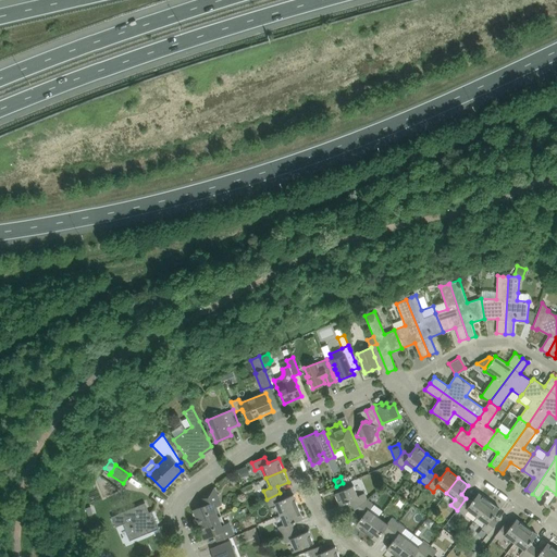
[(351,500),(355,509),(367,499),(364,493),(358,496),(354,485),(335,493),(341,505),(351,500)]
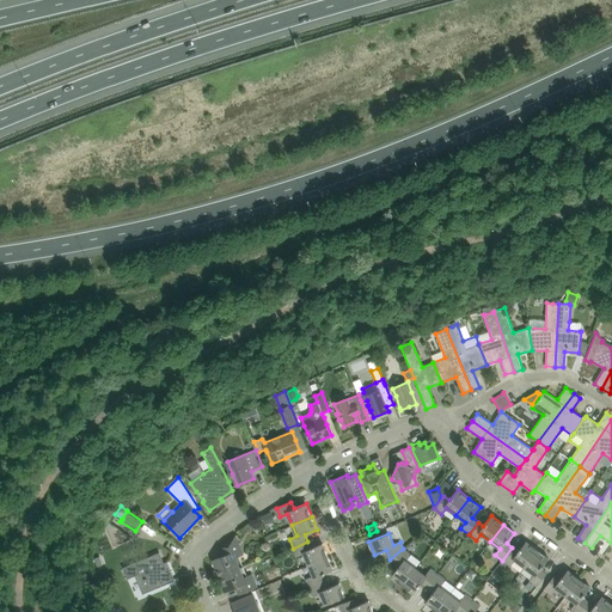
[(215,570),(218,577),(243,567),(238,555),(243,554),(236,536),(219,548),(222,556),(213,561),(216,569),(215,570)]
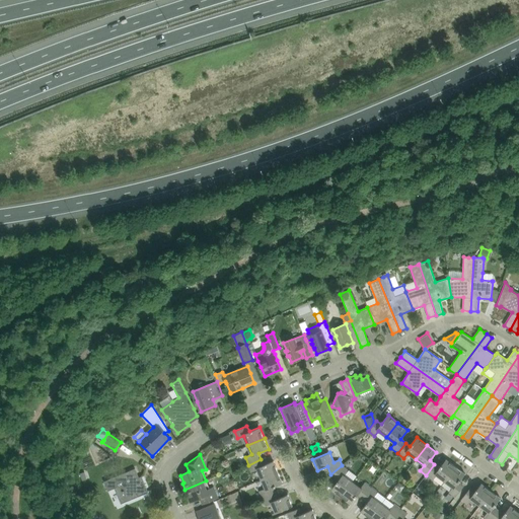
[(256,469),(262,479),(279,471),(274,460),(263,464),(261,459),(248,465),(251,471),(256,469)]
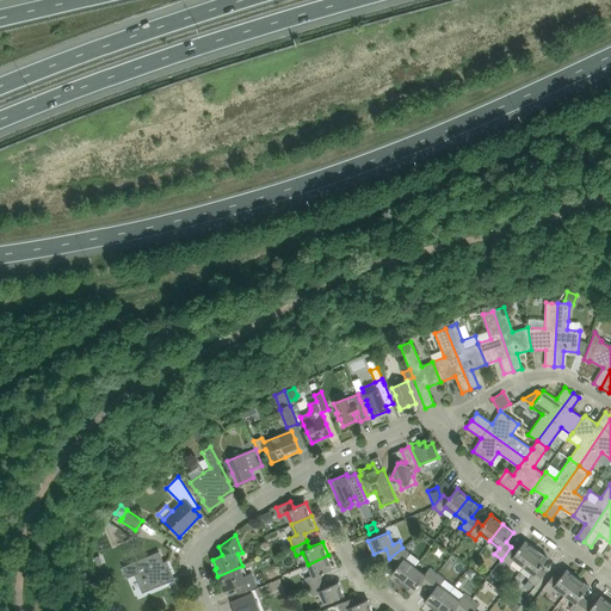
[(514,560),(523,567),(536,549),(525,541),(517,551),(511,547),(501,560),(510,566),(514,560)]
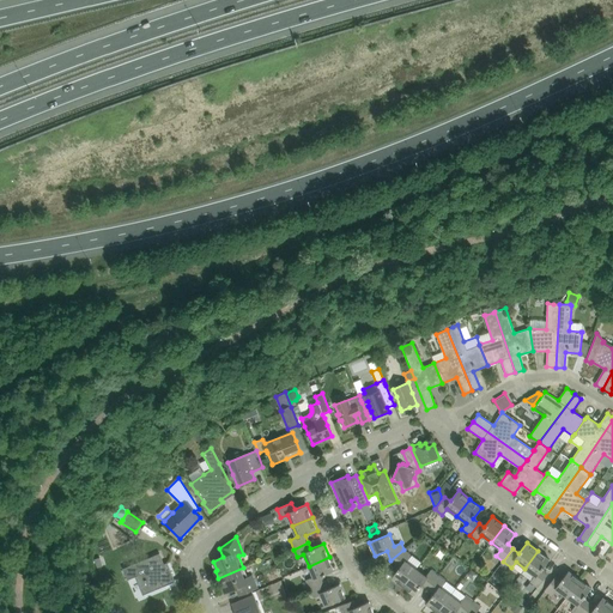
[(392,578),(404,587),(417,569),(407,562),(412,556),(404,550),(390,560),(400,568),(392,578)]
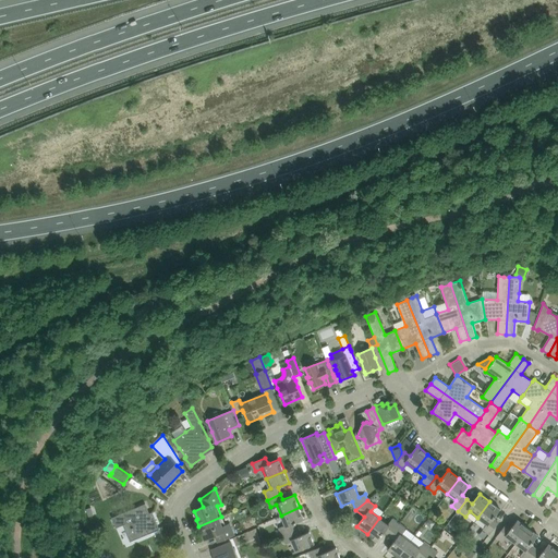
[(489,501),(477,518),(486,524),(483,530),(489,535),(498,523),(493,519),(500,510),(489,501)]
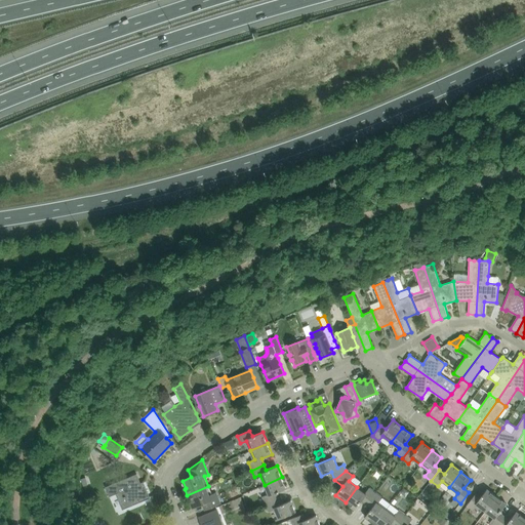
[(127,478),(105,487),(109,496),(116,493),(118,493),(120,498),(118,498),(122,508),(133,503),(132,502),(138,499),(138,501),(139,502),(150,498),(146,487),(144,488),(142,484),(144,482),(140,483),(136,474),(127,478)]
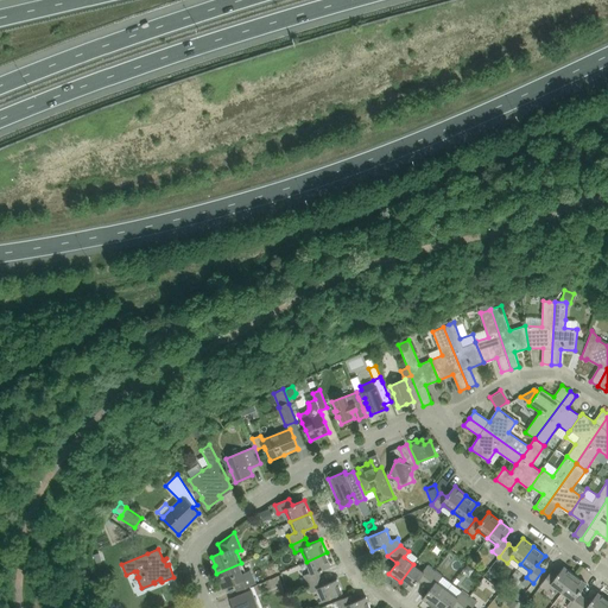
[(304,575),(308,584),(322,578),(320,571),(333,565),(327,552),(306,562),(311,572),(304,575)]
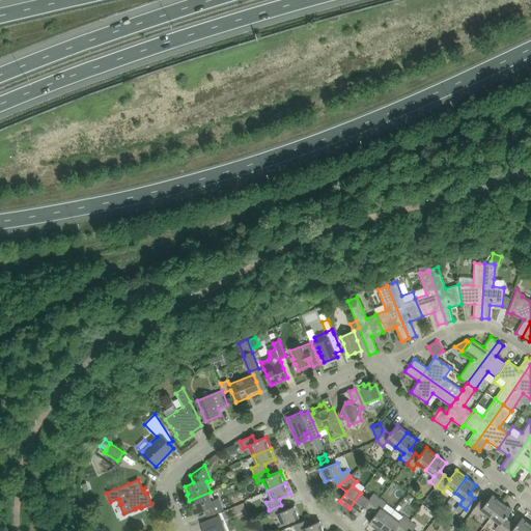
[(211,492),(189,501),(194,514),(204,509),(207,515),(223,509),(219,499),(215,500),(211,492)]
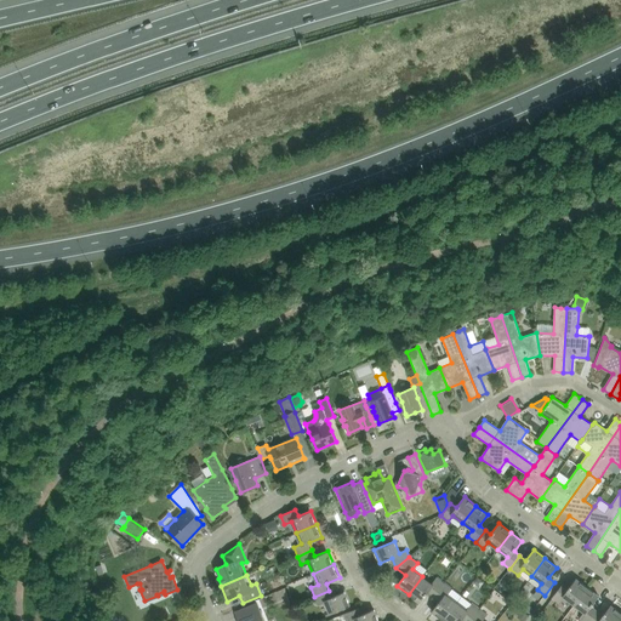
[(428,592),(434,597),(444,584),(437,577),(432,584),(422,576),(409,594),(420,603),(428,592)]
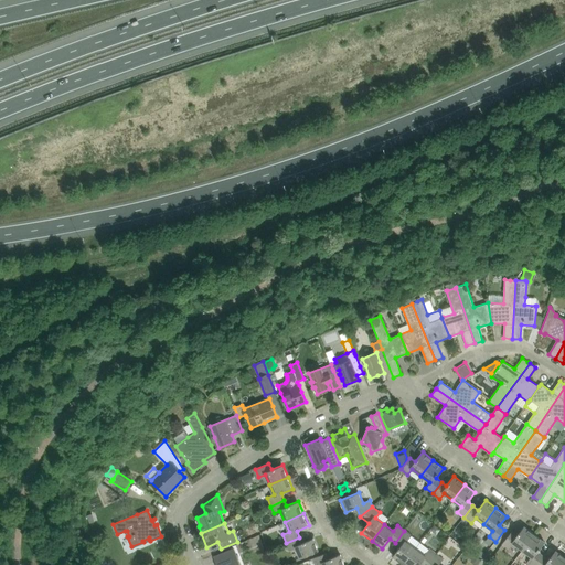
[(514,544),(523,551),(535,534),(524,526),(516,536),(511,532),(502,544),(510,550),(514,544)]
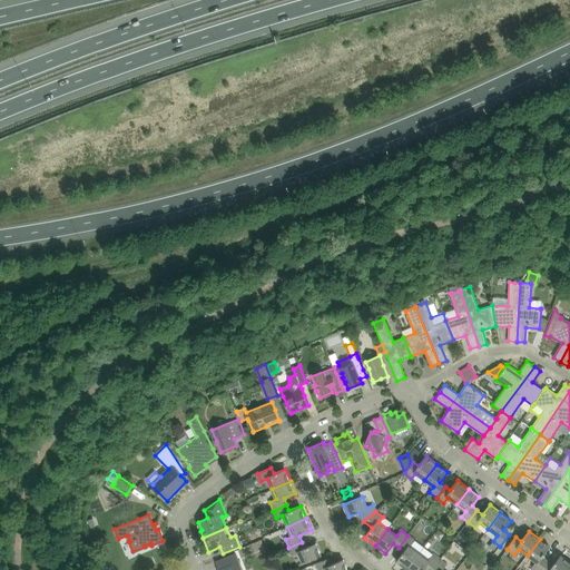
[(396,561),(408,569),(420,553),(410,547),(414,541),(408,536),(399,548),(404,551),(396,561)]
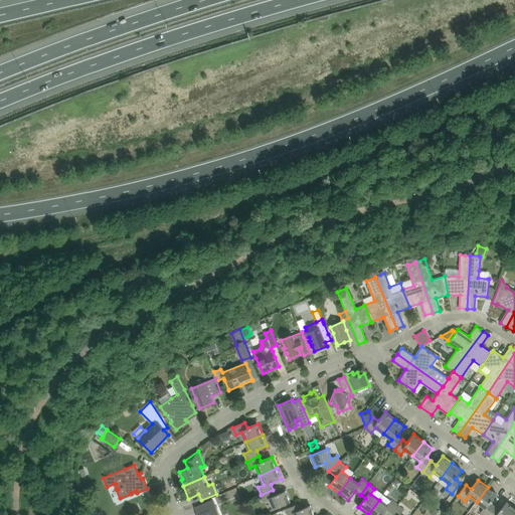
[(481,513),(483,514),(489,514),(495,507),(490,503),(497,495),(488,487),(477,502),(484,508),(481,513)]
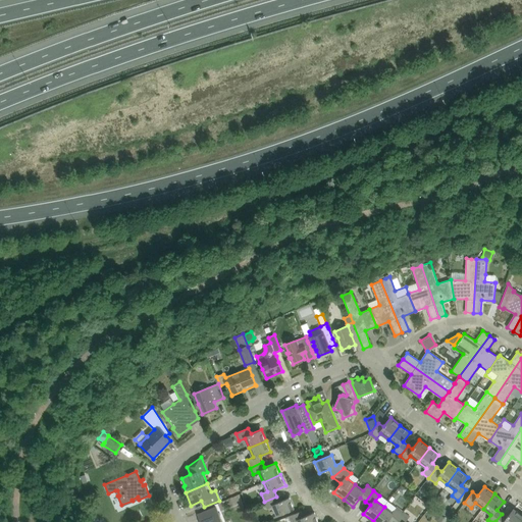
[(276,497),(264,502),(267,509),(273,507),(277,516),(295,509),(290,498),(279,502),(276,497)]
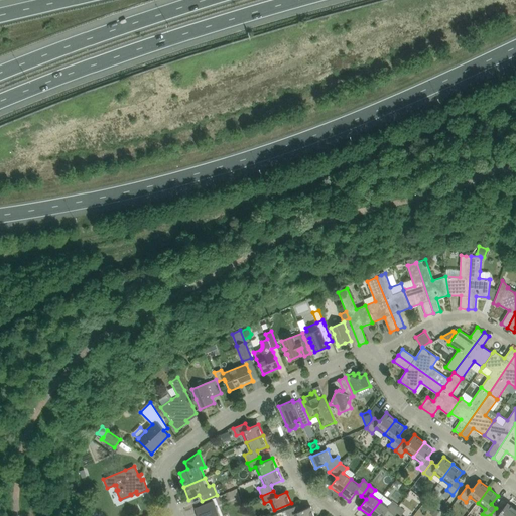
[(220,515),(214,501),(205,505),(195,509),(198,515),(220,515)]
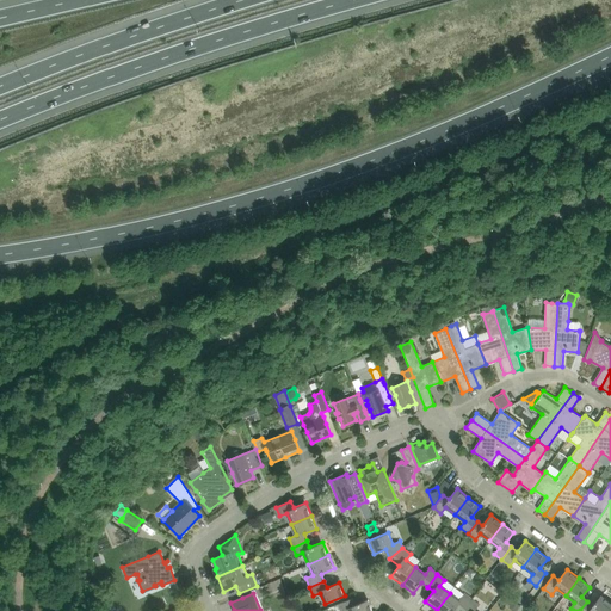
[(454,610),(456,609),(458,610),(462,610),(471,600),(463,594),(458,600),(450,593),(437,610),(454,610)]
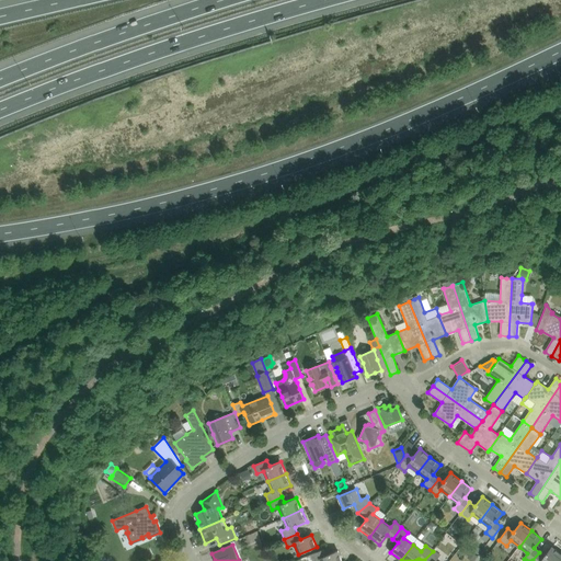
[(476,546),(472,550),(478,554),(481,550),(476,546)]
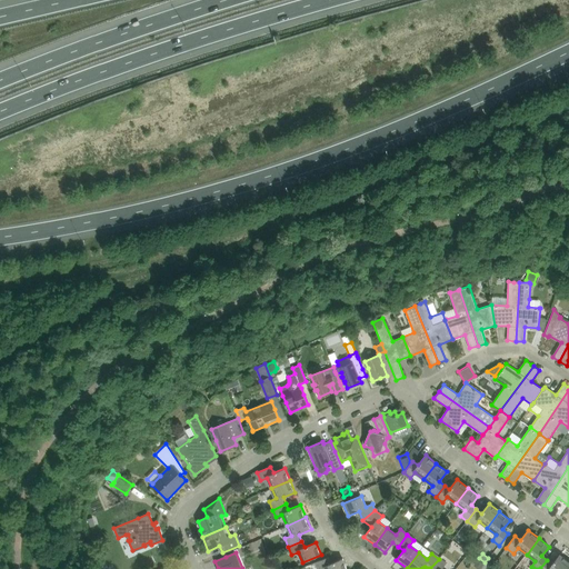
[(565,568),(568,563),(568,561),(560,555),(552,565),(547,560),(540,568),(565,568)]
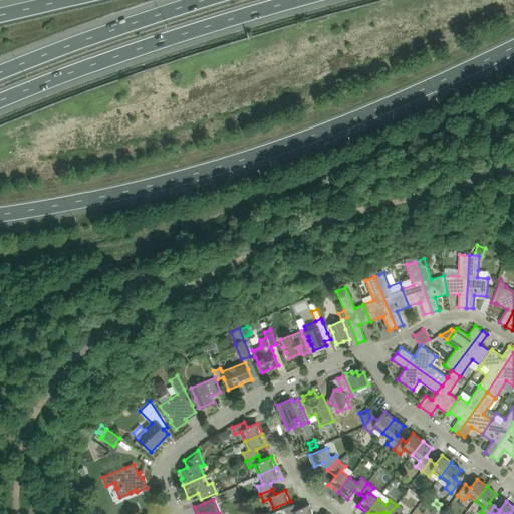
[(291,513),(293,513),(313,513),(309,504),(299,509),(297,503),(284,508),(286,513),(291,513)]
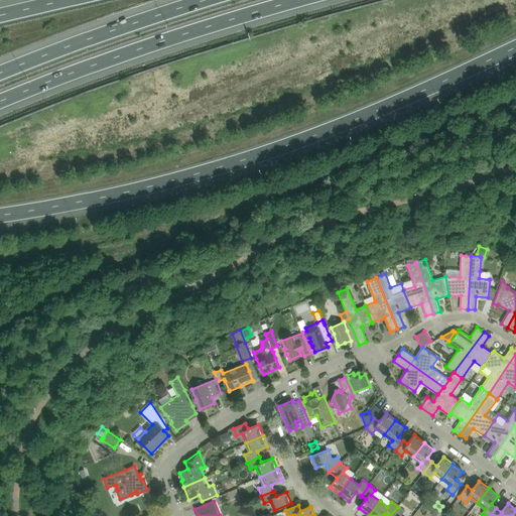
[(400,515),(404,512),(398,507),(390,515),(400,515)]
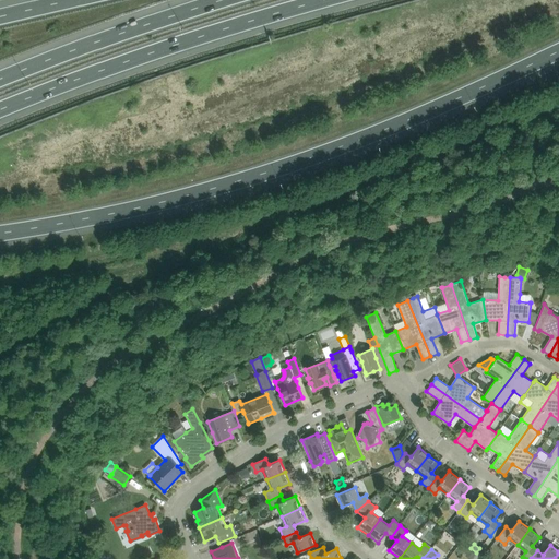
All buildings are outlined.
